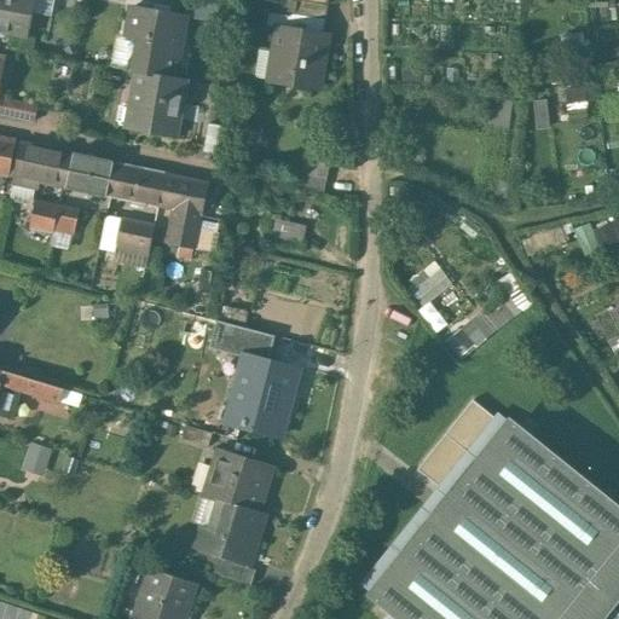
[(275,0),(273,10),(278,10),(324,17),(327,0),(275,0)]
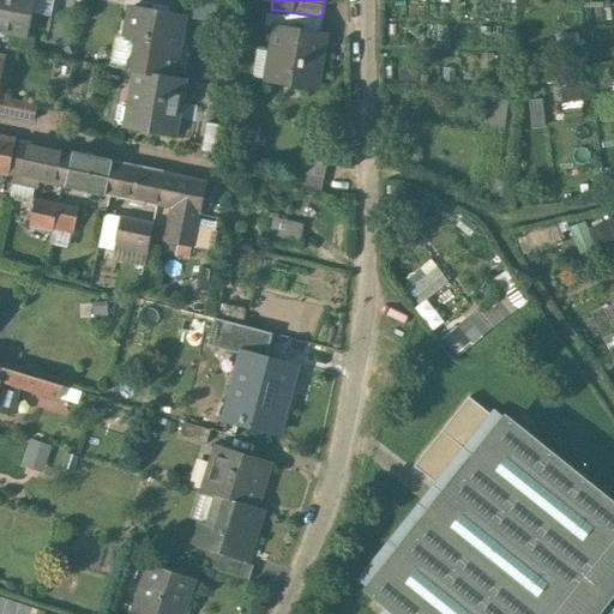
[(597,2),(599,12),(609,11),(608,1),(597,2)]
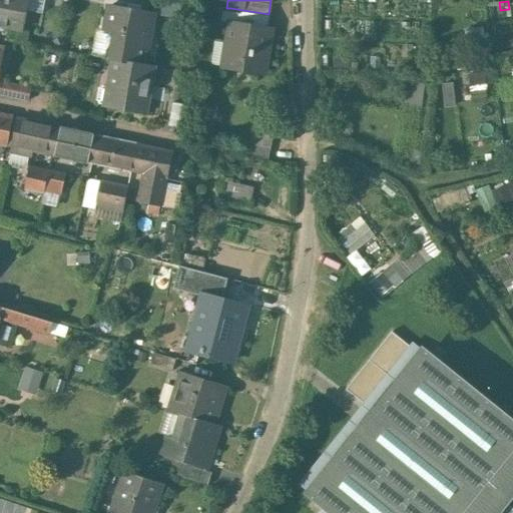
[(152,12),(108,5),(103,29),(112,31),(107,57),(111,58),(142,63),(152,12)]
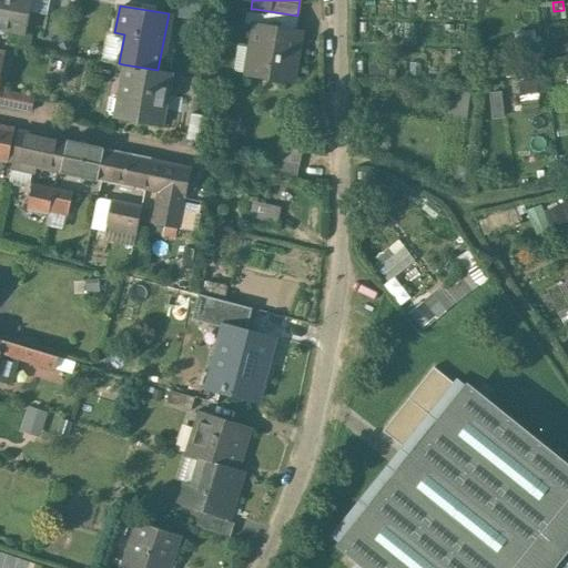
[(297,16),(255,9),(253,24),(294,31),(297,16)]
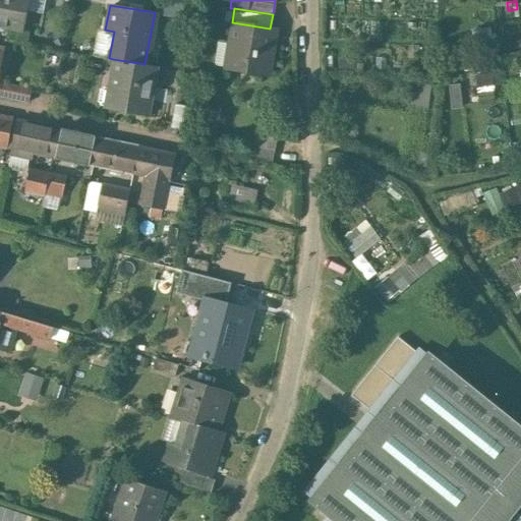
[(0,16),(0,30),(22,35),(25,15),(10,13),(9,18),(0,16)]
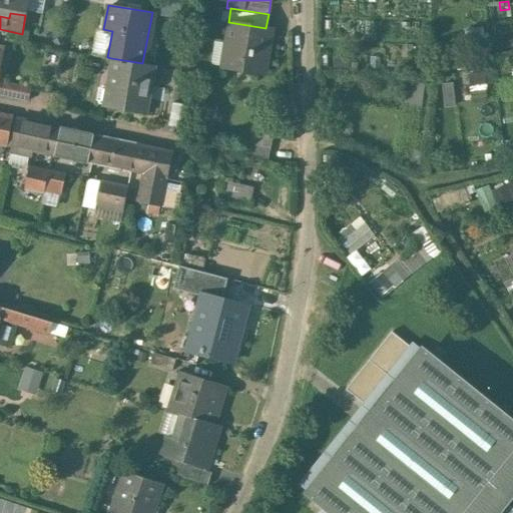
[(266,28),(228,22),(221,65),(263,72),(271,28),(266,28)]
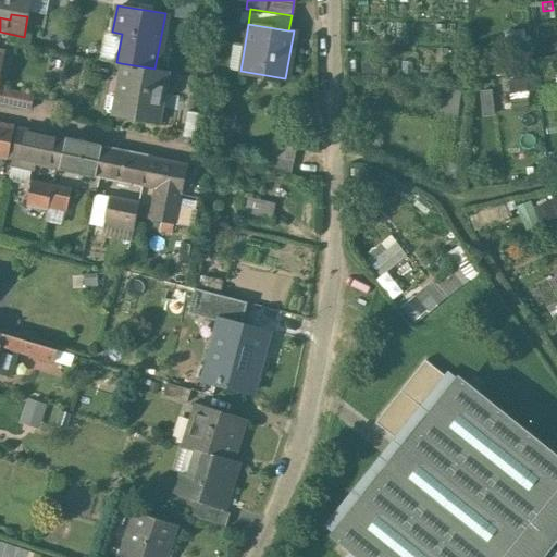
[(503,33),(505,47),(527,42),(524,29),(503,33)]
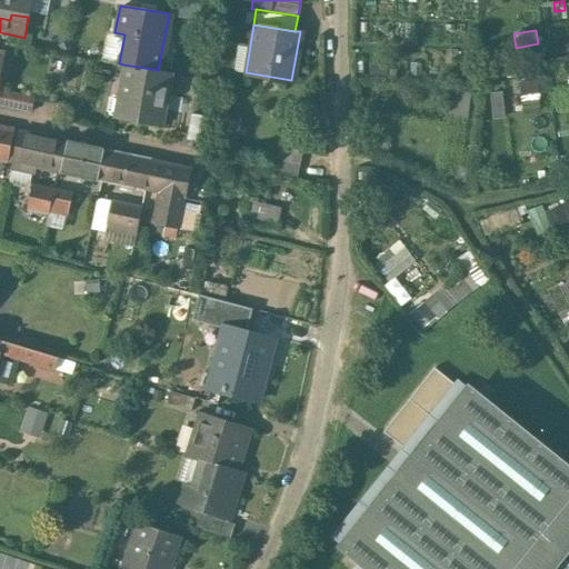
[(549,48),(551,63),(568,60),(567,45),(549,48)]
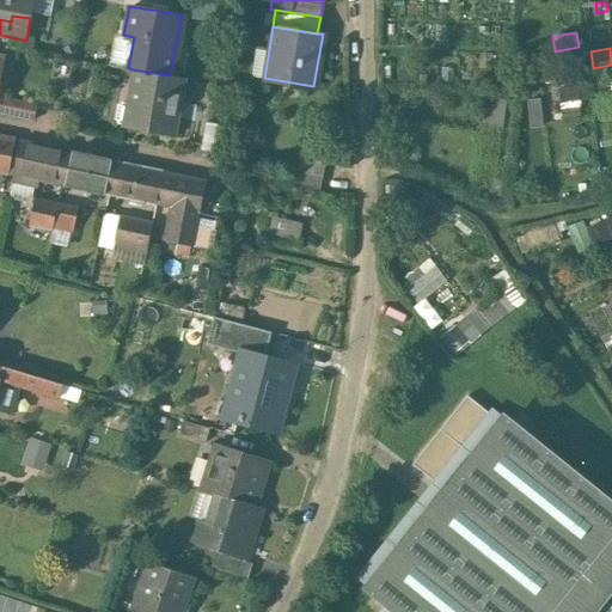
[(73,59),(55,56),(50,84),(67,87),(73,59)]
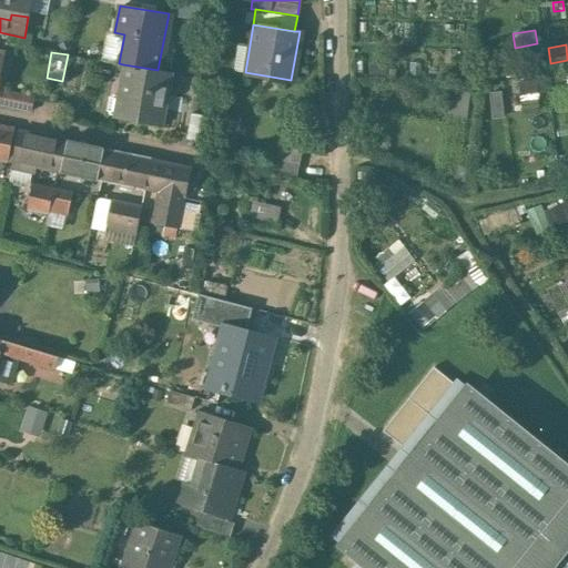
[(170,72),(158,70),(123,64),(114,117),(161,125),(170,72)]
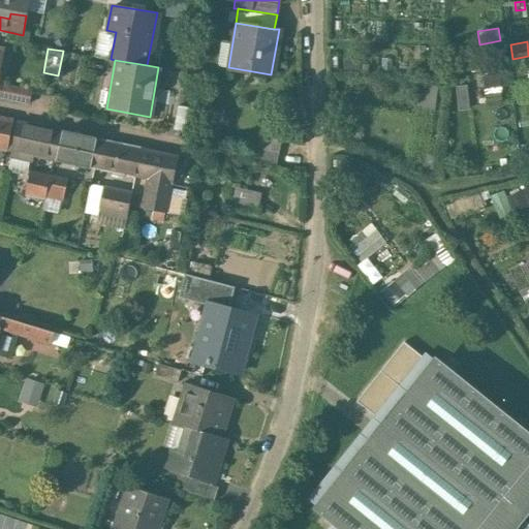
[(499,74),(484,78),(485,89),(501,86),(499,74)]
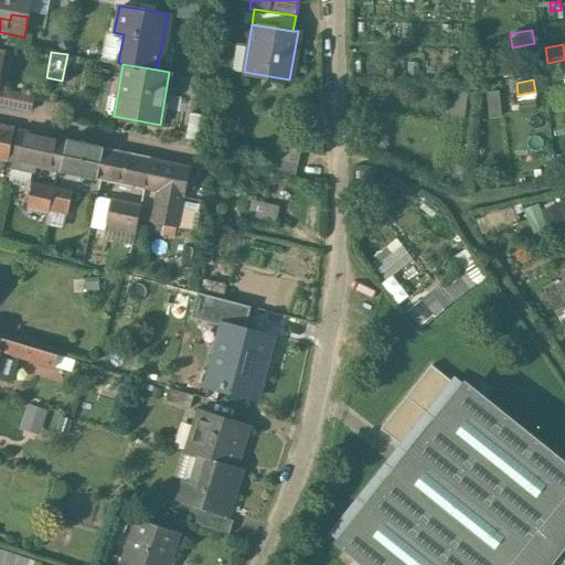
[(0,125),(0,158),(12,160),(12,161),(19,129),(18,129),(13,152),(9,151),(13,128),(0,125)]
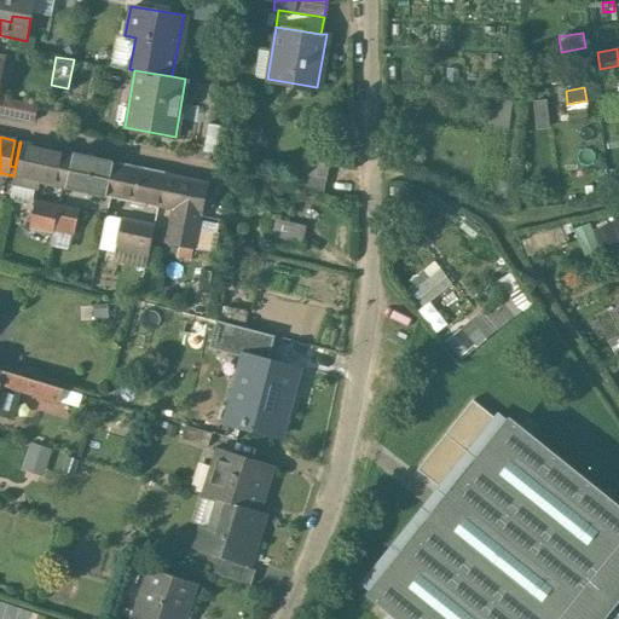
[(69,151),(21,142),(13,177),(13,175),(12,180),(15,184),(34,189),(39,186),(39,183),(62,187),(62,186),(69,152),(69,151)]
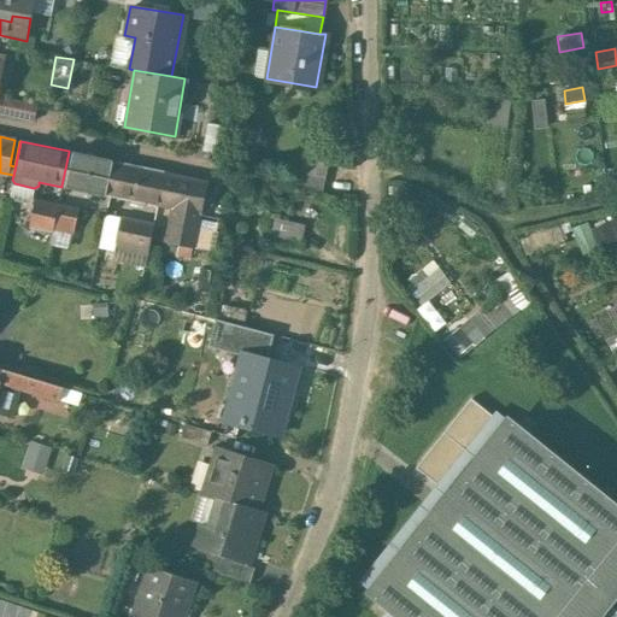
[(110,160),(69,152),(62,186),(104,194),(110,162),(110,160)]
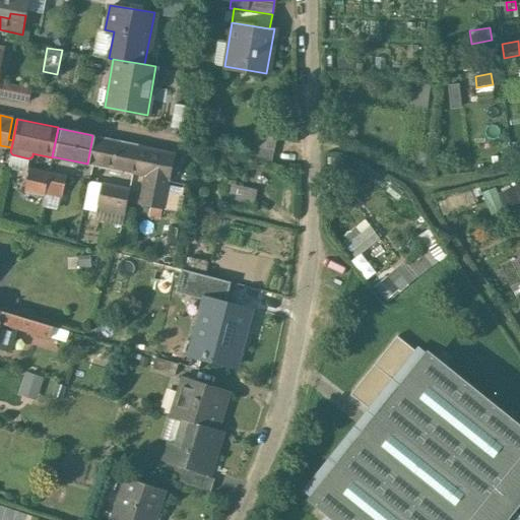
[(276,137),(252,132),(248,155),(271,160),(276,137)]
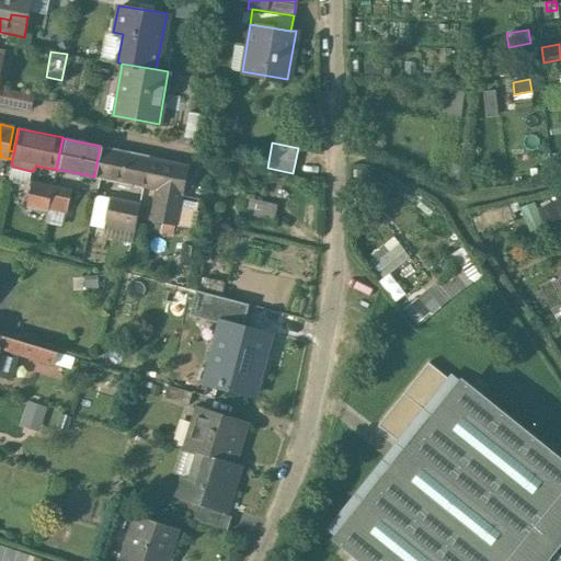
[(106,148),(100,147),(94,176),(100,178),(106,148)]
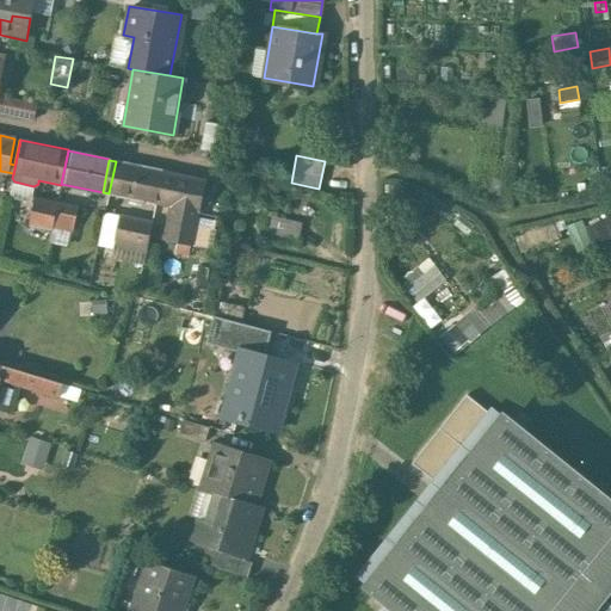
[(162,171),(122,162),(115,195),(156,204),(162,171)]
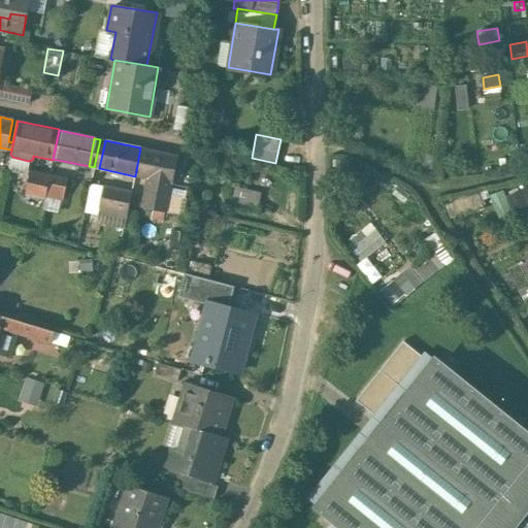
[(176,155),(140,147),(135,176),(149,179),(147,187),(146,186),(142,206),(154,208),(152,219),(162,221),(164,210),(165,210),(170,184),(173,172),(179,173),(183,157),(176,155)]
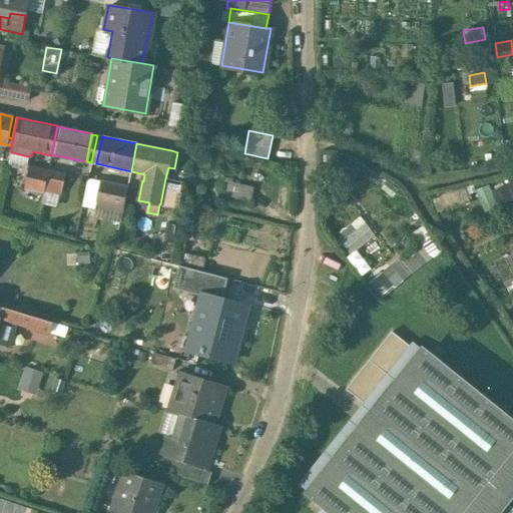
[(423,157),(410,154),(408,164),(421,166),(423,157)]
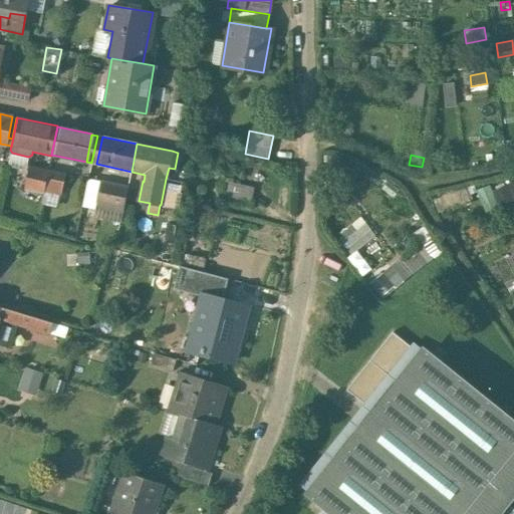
[(49,170),(29,165),(24,189),(44,193),(44,191),(48,170),(49,170)]
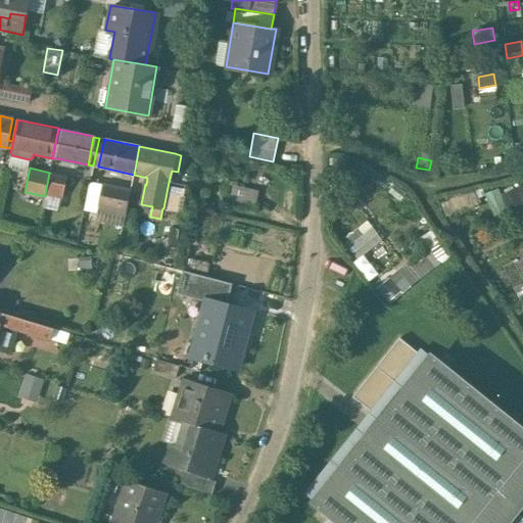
[(65,177),(49,173),(45,194),(61,197),(65,177)]
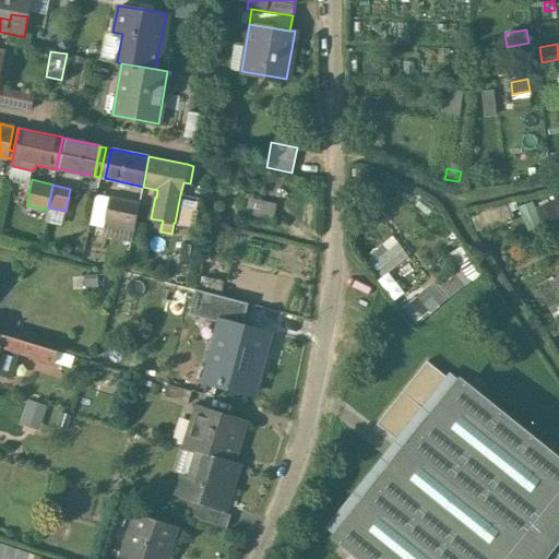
[(357,217),(357,194),(348,194),(349,217),(357,217)]
